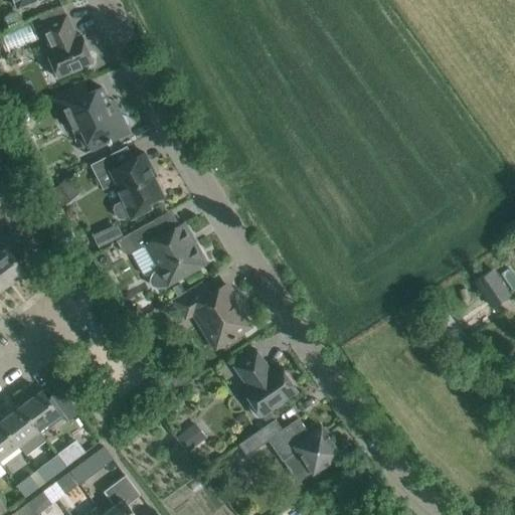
[(75,36),(65,14),(40,26),(49,48),(45,50),(57,77),(93,62),(80,34),(75,36)]
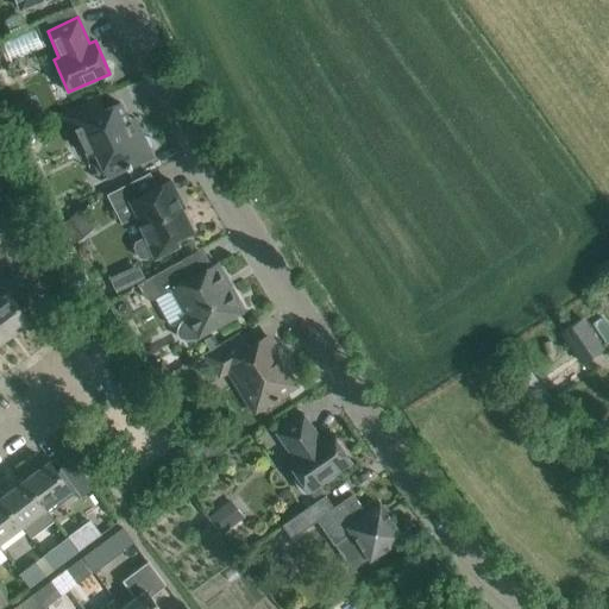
[(95,152),(107,177),(148,158),(150,152),(149,151),(151,143),(149,137),(142,135),(138,129),(137,130),(139,135),(136,137),(119,104),(98,113),(92,100),(60,115),(80,159),(95,152)]
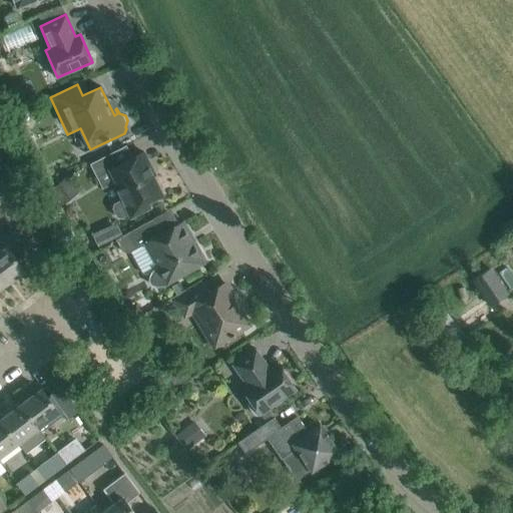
[(121,218),(128,214),(130,218),(150,207),(147,202),(162,195),(152,176),(155,175),(143,152),(108,169),(115,182),(112,183),(121,199),(113,203),(112,208),(116,216),(121,218)]
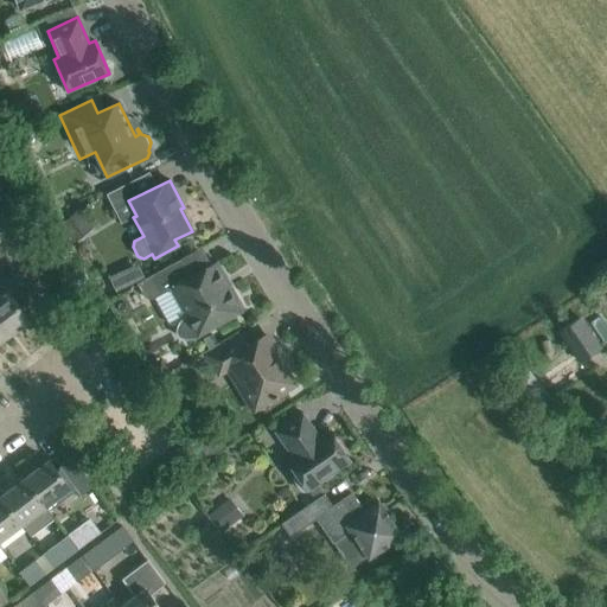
[(187,339),(193,338),(241,312),(240,308),(242,307),(234,292),(231,293),(229,288),(231,287),(230,286),(228,287),(223,279),(225,278),(217,262),(205,268),(196,250),(136,283),(145,298),(151,300),(171,289),(186,318),(183,319),(178,325),(177,328),(176,333),(178,338),(183,339),(187,339)]
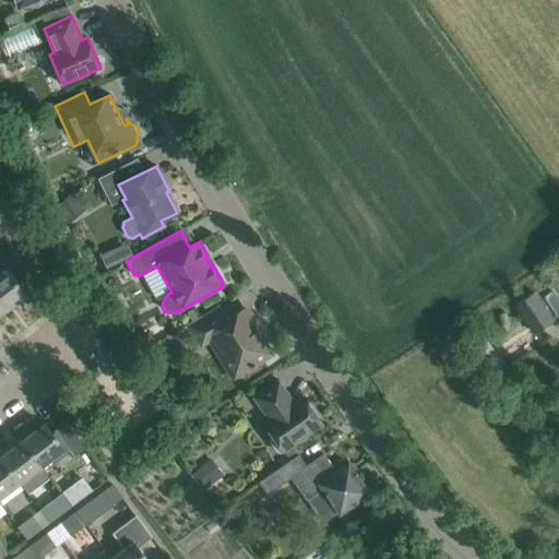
[(0,262),(6,270),(0,273),(0,306),(4,312),(26,296),(19,286),(33,275),(15,251),(0,262)]
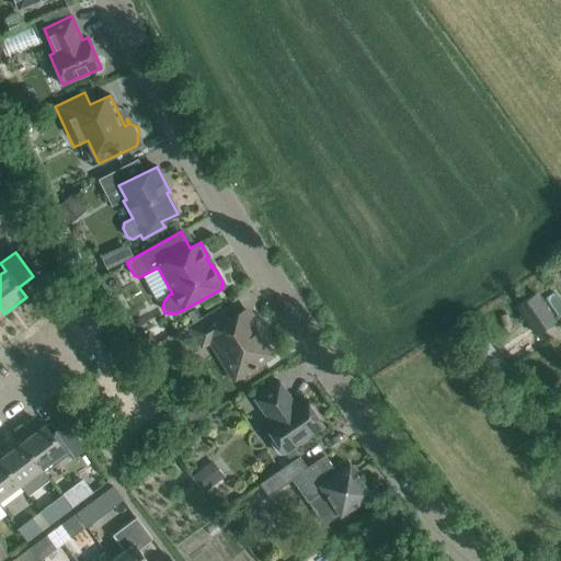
[(535,293),(516,305),(536,334),(553,322),(535,293)]
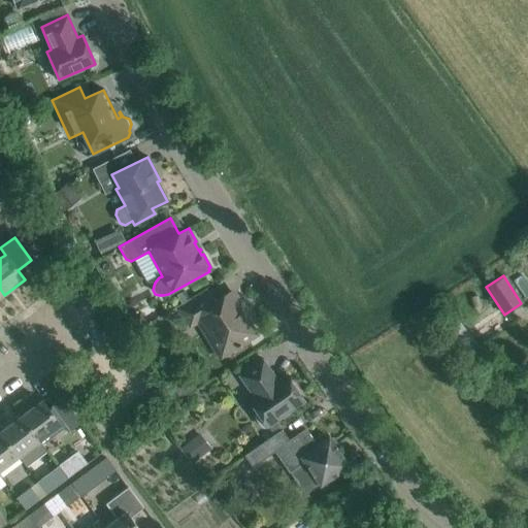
[(208,292),(178,309),(190,327),(198,322),(220,357),(257,335),(243,312),(242,314),(236,303),(237,302),(231,292),(215,301),(208,292)]
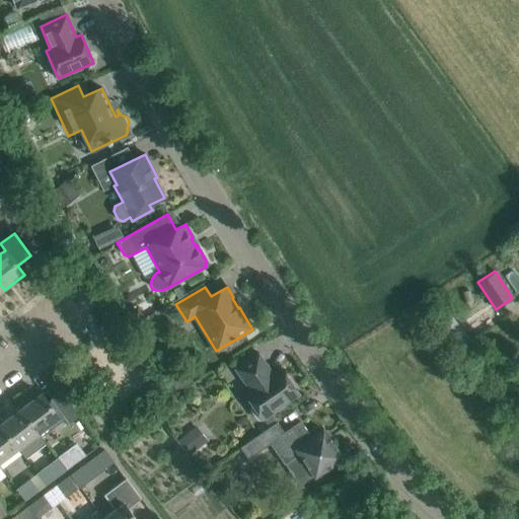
[(273,373),(258,353),(235,369),(249,389),(244,393),(263,420),(299,394),(281,368),(273,373)]
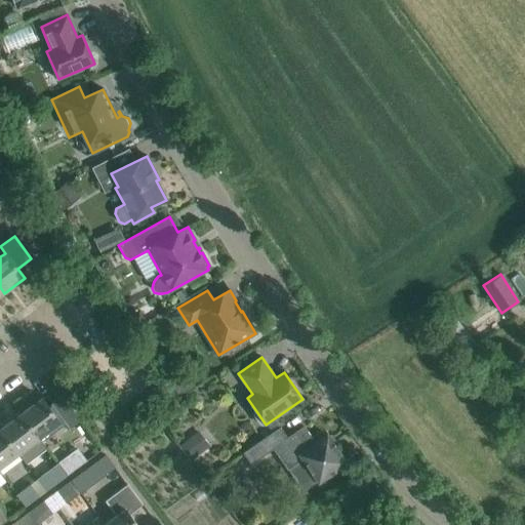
[(41,398),(21,413),(42,442),(67,423),(70,427),(76,421),(57,399),(48,407),(41,398)]
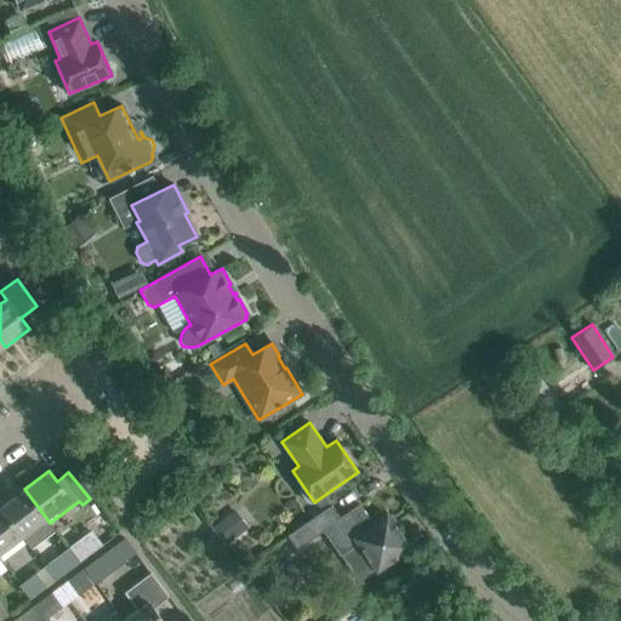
[(55,529),(50,523),(24,489),(0,506),(0,508),(22,537),(29,548),(55,529)]
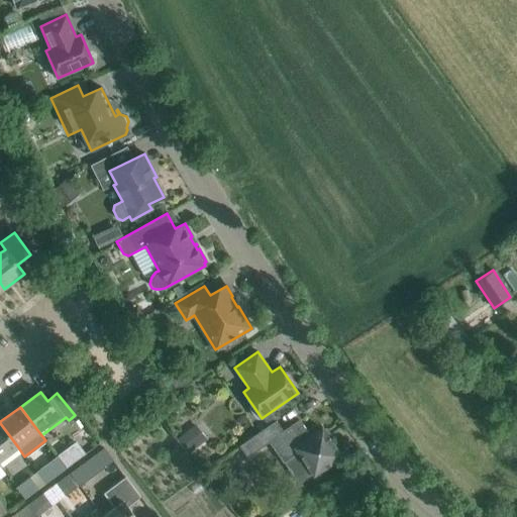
[(298,452),(314,476),(341,456),(322,428),(310,436),(299,420),(268,441),(283,462),(298,452)]
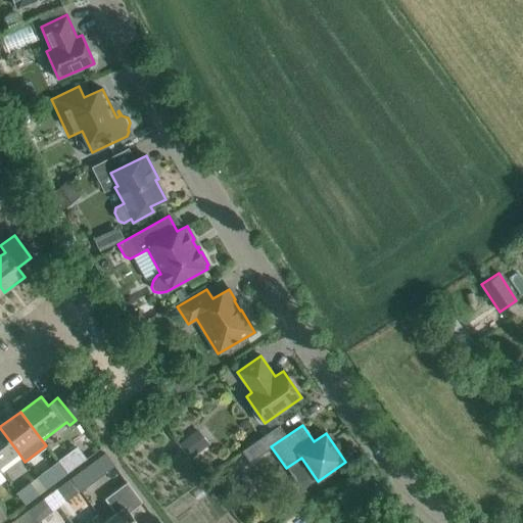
[(0,428),(0,466),(18,453),(0,428)]
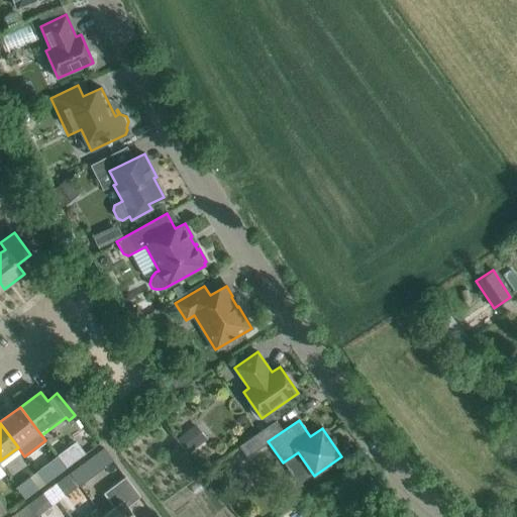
[(257,433),(238,446),(246,457),(266,445),(257,433)]
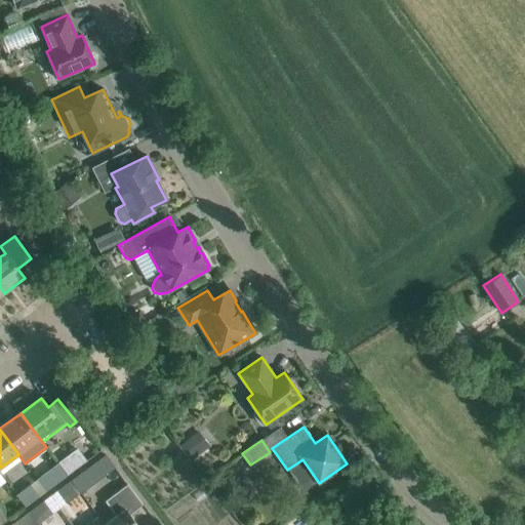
[(86,460),(78,449),(57,463),(67,476),(86,460)]
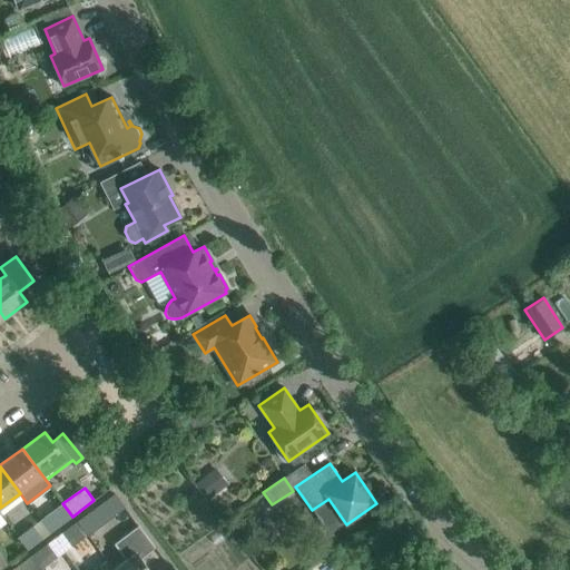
[(104,502),(77,522),(87,536),(114,516),(104,502)]
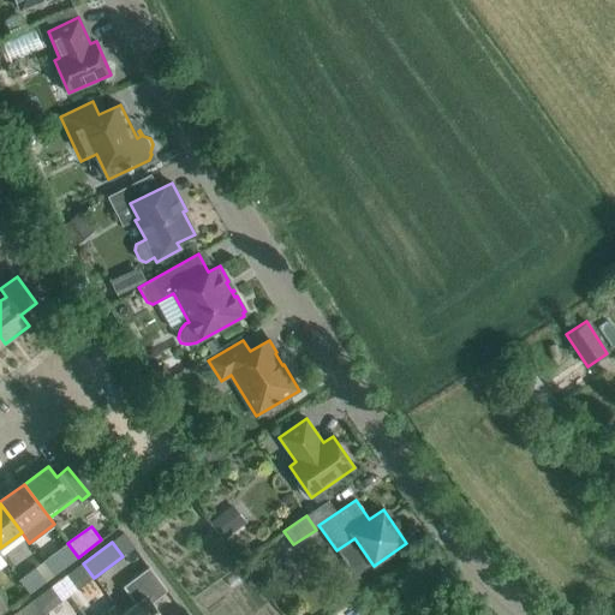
[(78,557),(67,543),(52,555),(63,569),(78,557)]
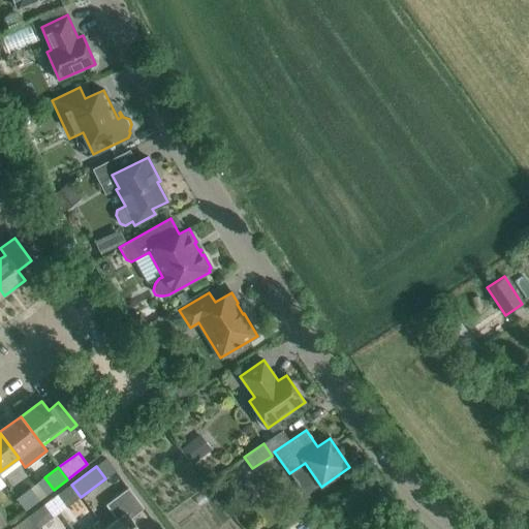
[(59,512),(81,497),(71,485),(51,500),(59,512)]
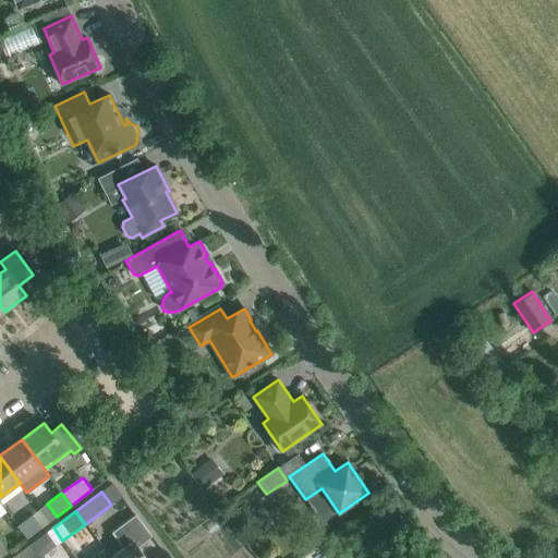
[(32,513),(17,525),(28,538),(43,528),(32,513)]
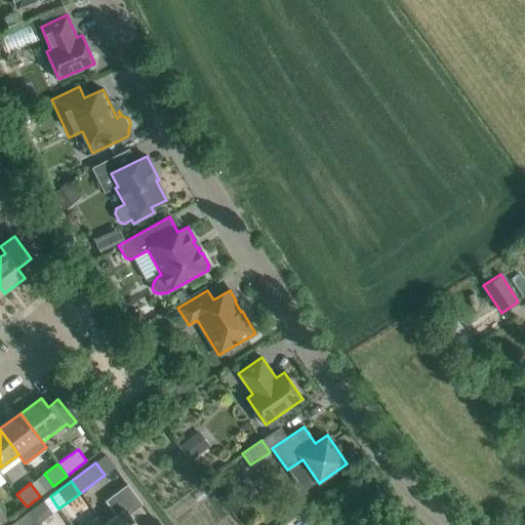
[(136,524),(129,515),(143,505),(127,485),(105,501),(116,516),(104,524),(136,524)]
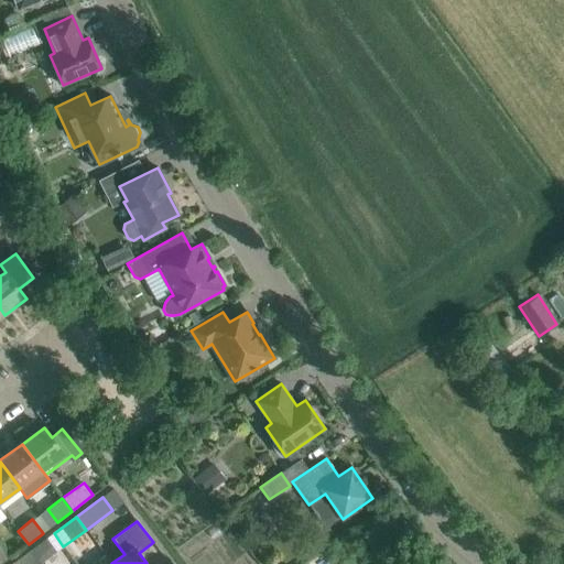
[(63,546),(54,533),(31,550),(41,563),(63,546)]
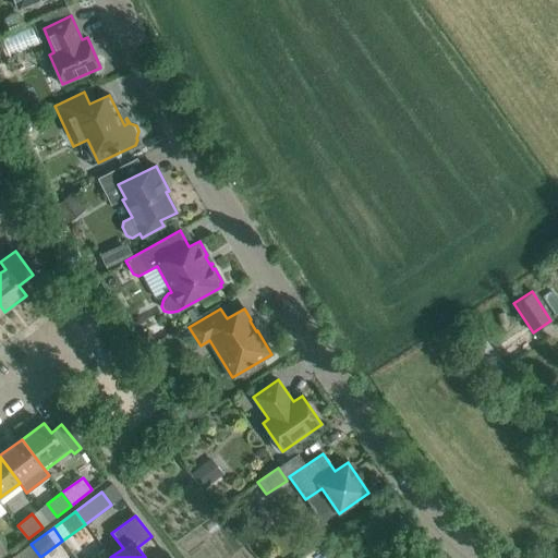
[(0,537),(0,557),(10,552),(0,537)]
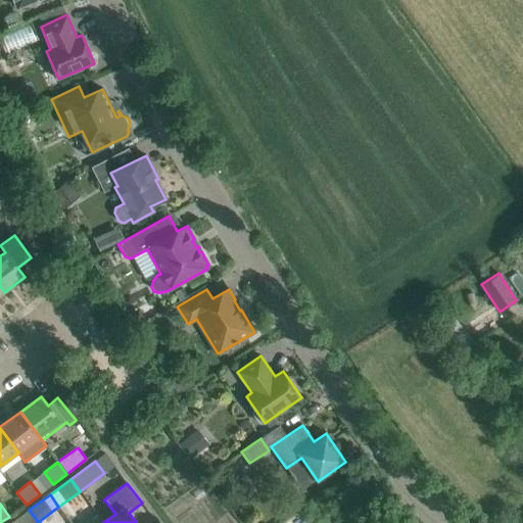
[(37,522),(38,522),(29,510),(10,522),(37,522)]
